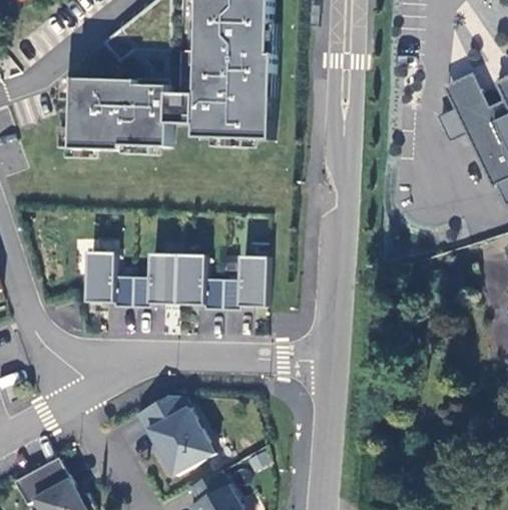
[(169,92),(170,84),(136,83),(136,78),(73,76),(73,108),(61,108),(60,147),(122,149),(122,144),(168,146),(169,122),(194,123),(194,137),(271,139),(274,52),(268,52),(270,0),(198,0),(196,92),(169,92)]
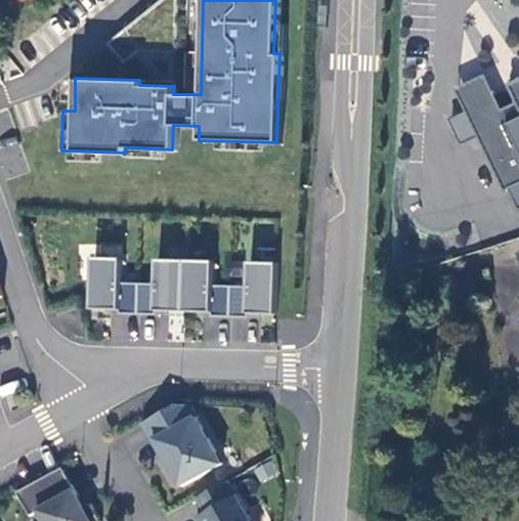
[(154,0),(119,30),(135,49),(172,50),(173,0),(154,0)]
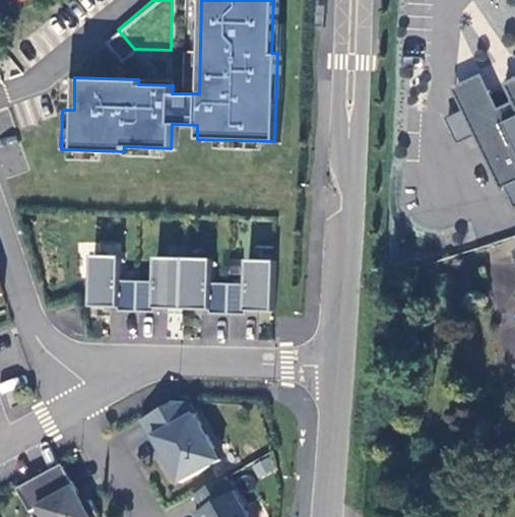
[(118,29),(103,41),(120,61),(134,49),(118,29)]
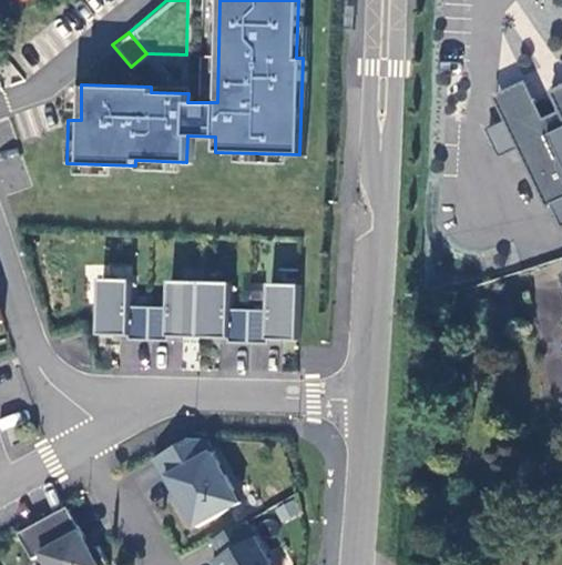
[(492,96),(544,204),(554,200),(561,195),(561,99),(555,103),(559,110),(558,110),(541,118),(523,80),(492,96)]
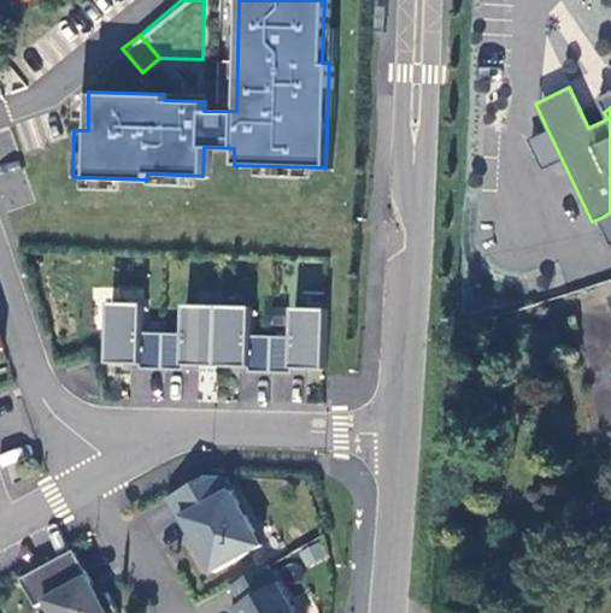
[(610,90),(597,98),(606,119),(607,119),(604,112),(610,107),(610,90)]
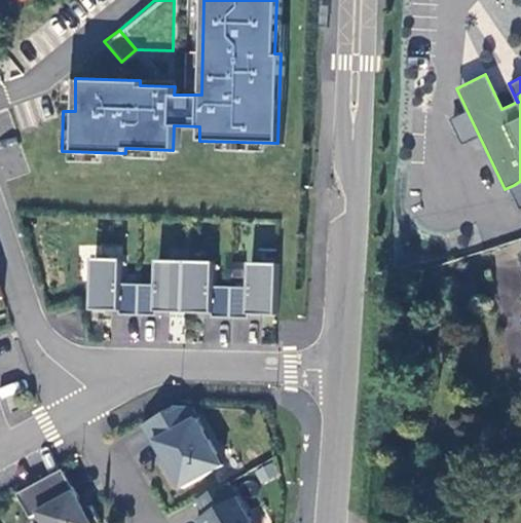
[(116,312),(135,313),(136,283),(118,283),(119,258),(90,257),(88,308),(116,309),(116,312)]
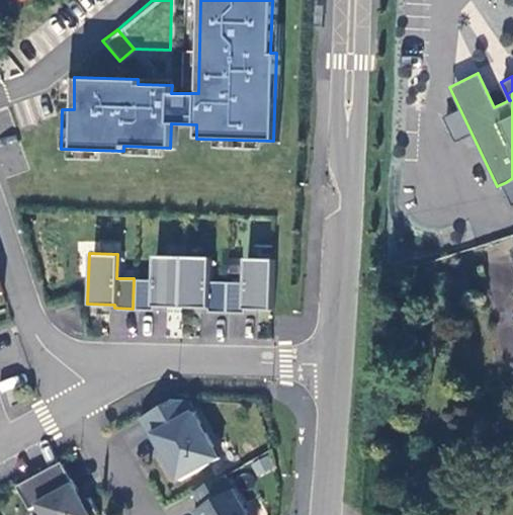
[(178,307),(180,255),(151,255),(151,279),(134,278),(133,309),(151,310),(151,306),(178,307)]
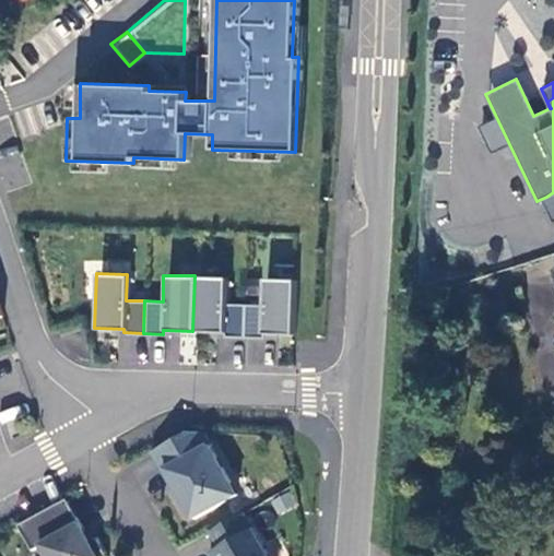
[(195,275),(192,331),(222,332),(222,335),(242,336),(243,304),(224,303),(225,276),(195,275)]
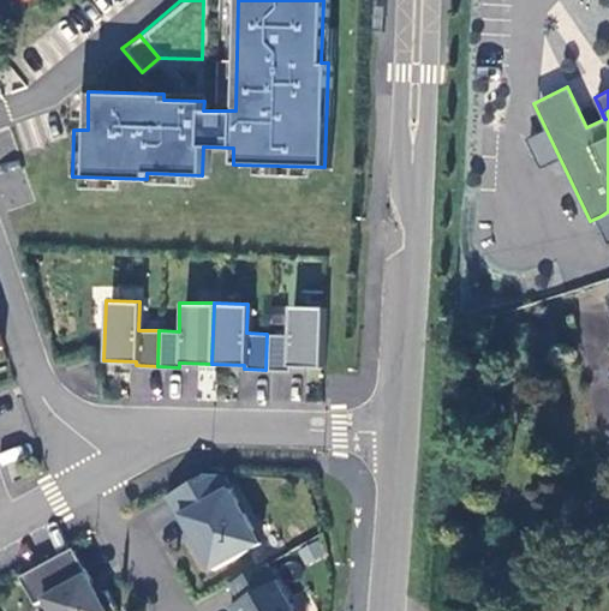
[(267,334),(266,370),(287,370),(287,366),(320,367),(321,306),(287,305),(287,334),(267,334)]
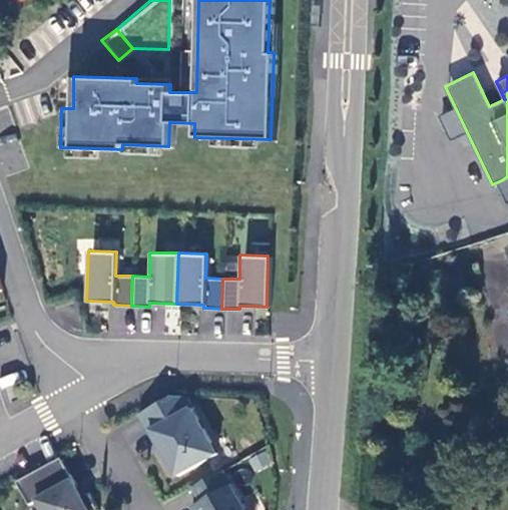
[(174,474),(213,452),(188,407),(189,406),(183,395),(167,395),(135,412),(154,446),(160,443),(166,453),(163,455),(174,474)]
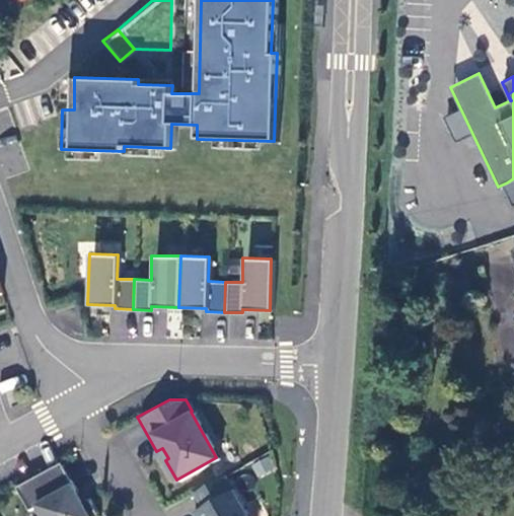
[(264,452),(245,461),(252,475),(271,465),(264,452)]
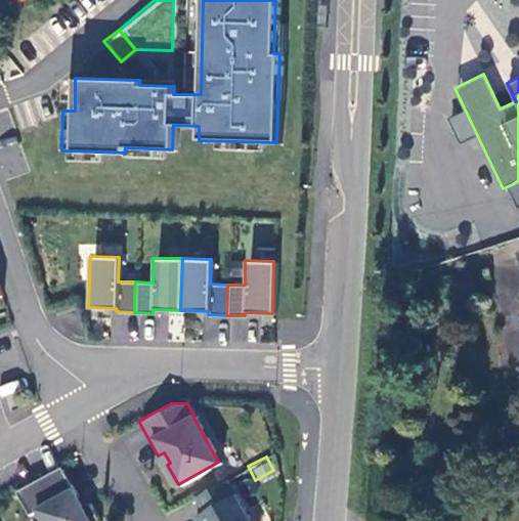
[(59,465),(14,489),(28,514),(37,509),(43,520),(95,520),(97,520),(87,501),(81,505),(59,465)]
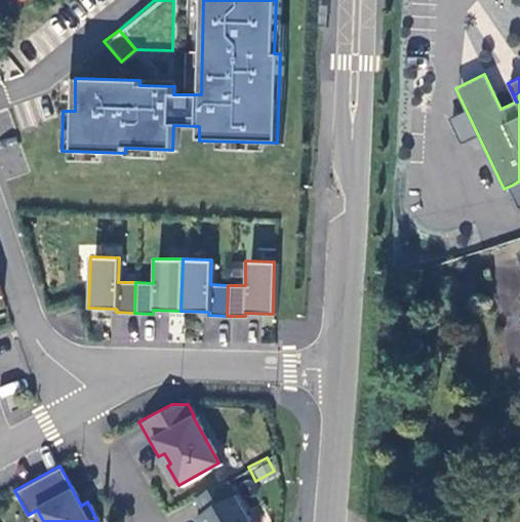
[(248,521),(225,480),(194,496),(202,512),(192,517),(194,521),(248,521)]
